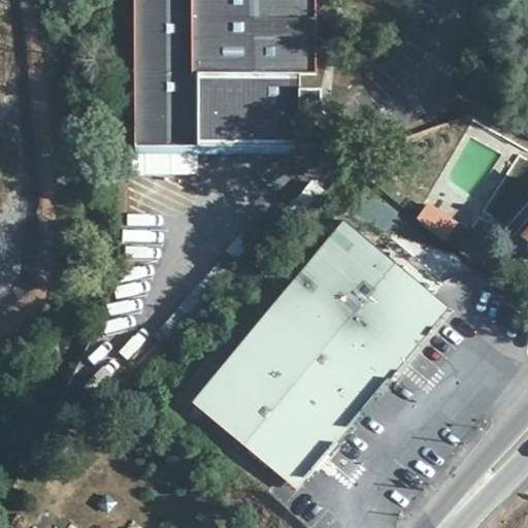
[(137,0),(140,143),(289,145),(290,110),(311,110),(310,90),(291,89),(292,73),(323,72),(322,0),(137,0)]
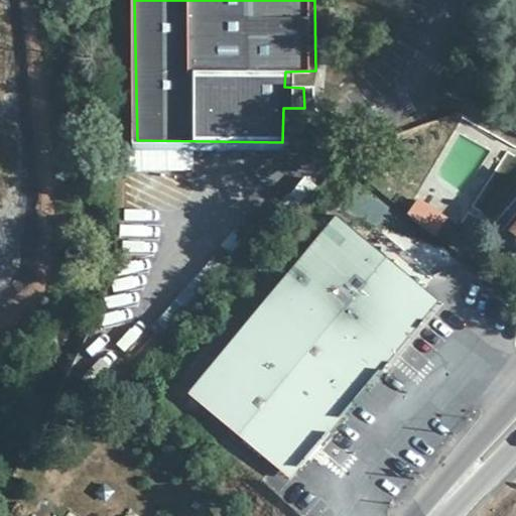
[(290,195),(304,207),(317,189),(304,178),(290,195)]
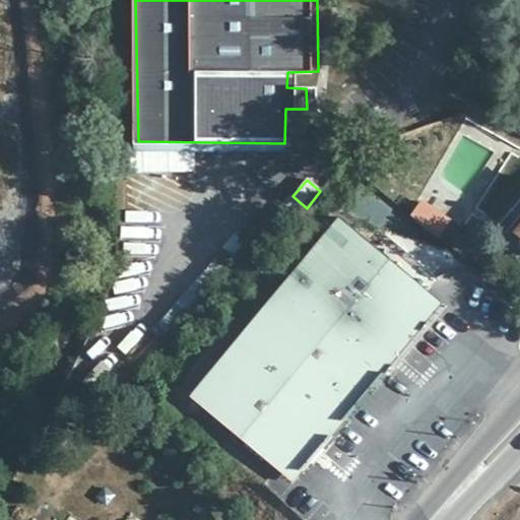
[(519,200),(500,224),(508,232),(519,218),(519,217),(519,234),(519,235),(519,241),(519,244),(518,251),(519,254),(519,200)]
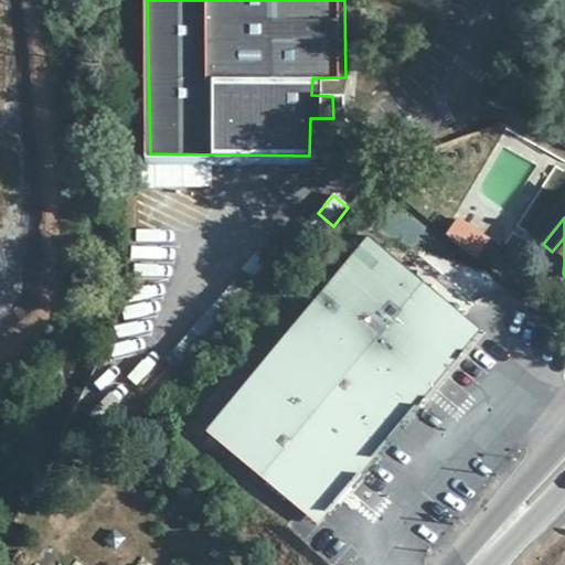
[(206,432),(302,511),(334,505),(464,349),(464,315),(369,237),(291,330),(206,432)]
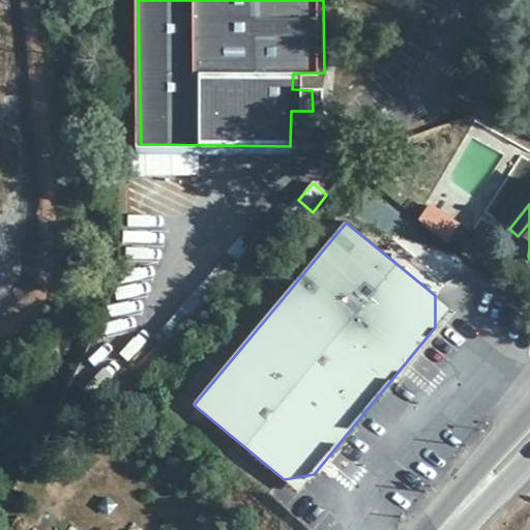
[(450,308),(435,295),(435,327),(450,308)]
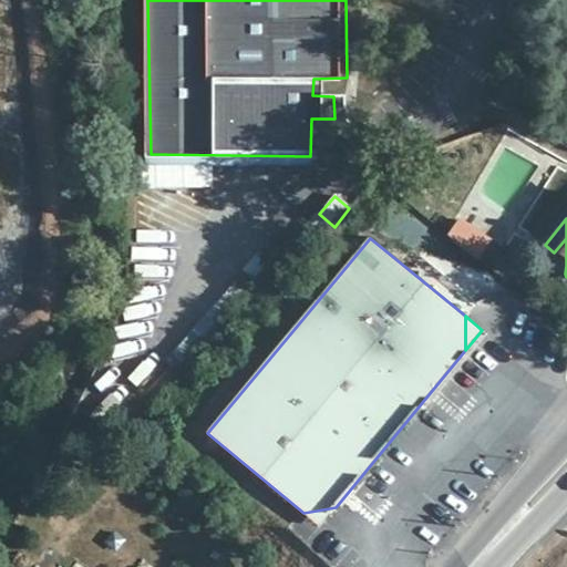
[(336,507),(303,513),(320,526),(336,507)]
